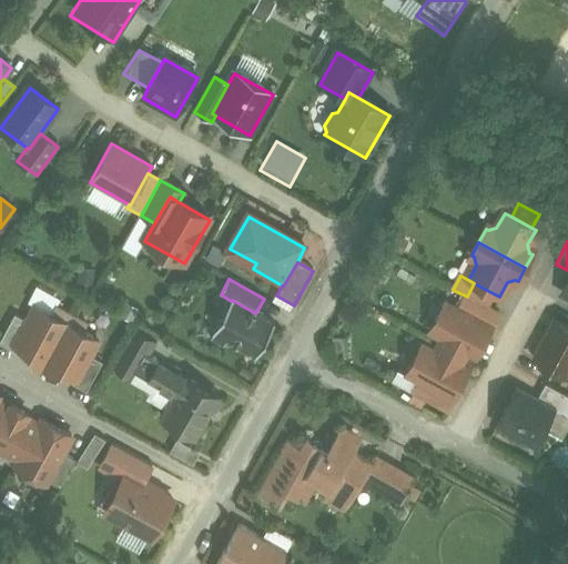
[(495,294),(474,283),(467,296),(478,303),(487,308),(495,294)]
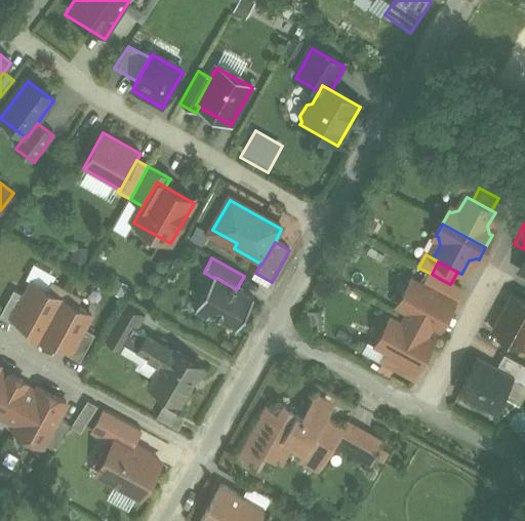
[(442,280),(432,274),(423,288),(435,294),(442,280)]
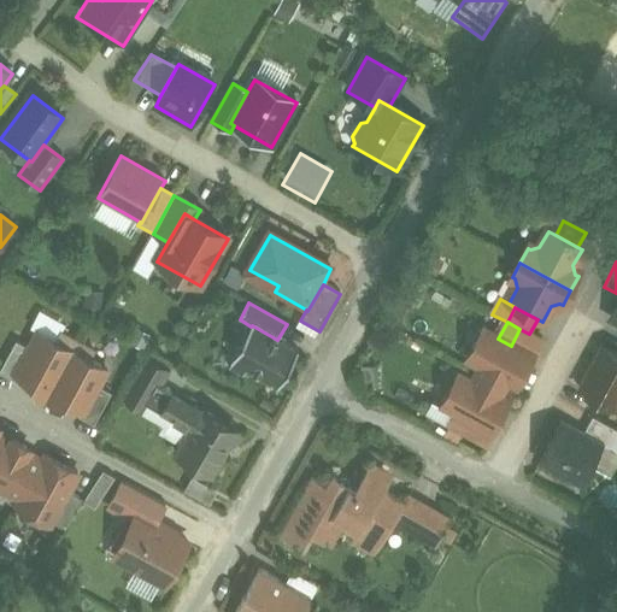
[(277,340),(252,325),(251,327),(231,362),(278,388),(299,352),(277,340)]
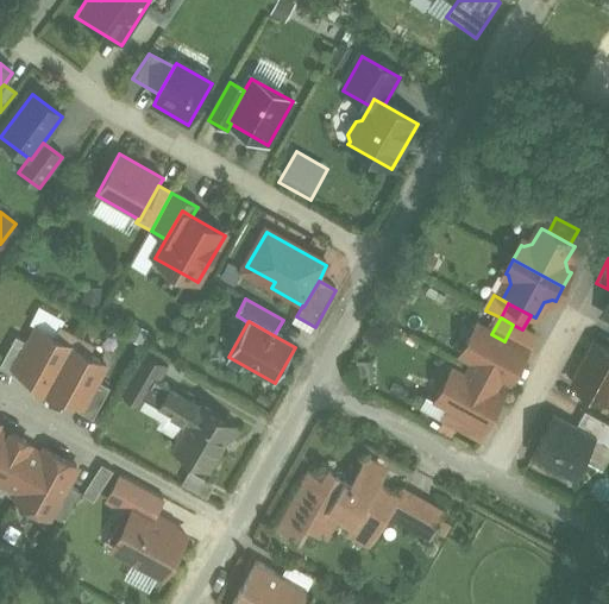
[(522,329),(513,325),(504,341),(527,353),(535,337),(522,329)]
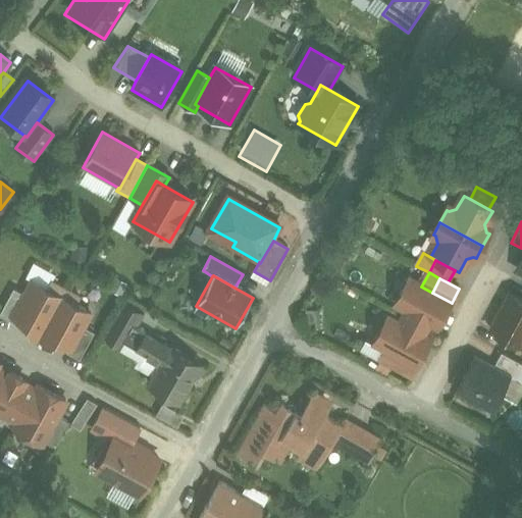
[(421,287),(409,279),(396,304),(408,311),(404,318),(425,329),(429,322),(438,327),(452,303),(432,293),(421,287)]
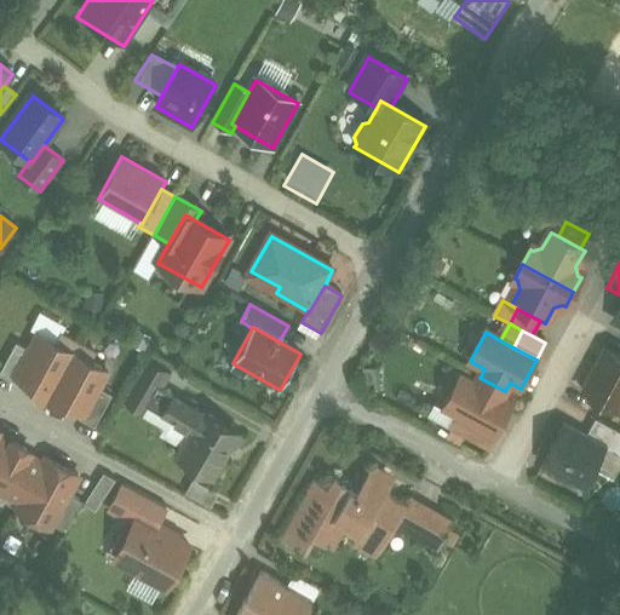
[(53,344),(39,335),(17,378),(35,389),(38,397),(47,402),(79,345),(62,337),(59,342),(53,344)]
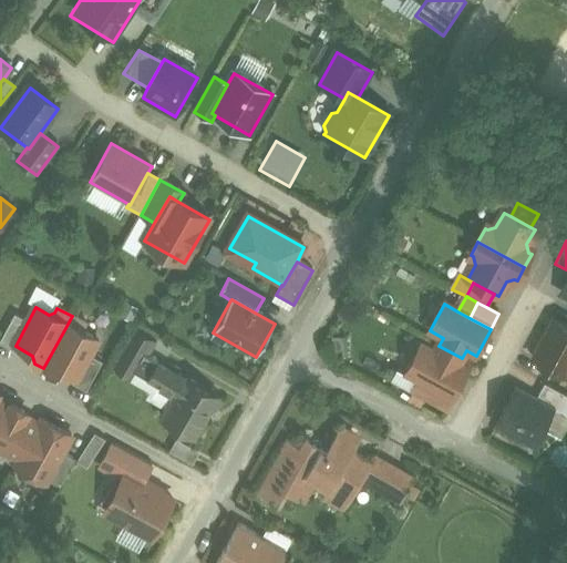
[(86,325),(72,316),(43,368),(52,374),(60,370),(78,380),(99,341),(85,335),(84,329),(86,325)]
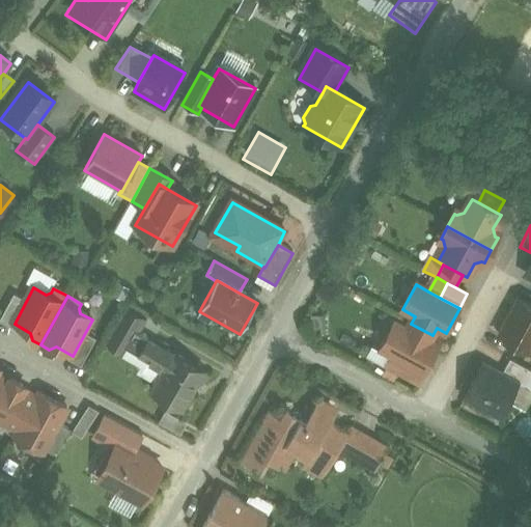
[(530,349),(530,307),(520,301),(499,337),(529,354),(530,349)]
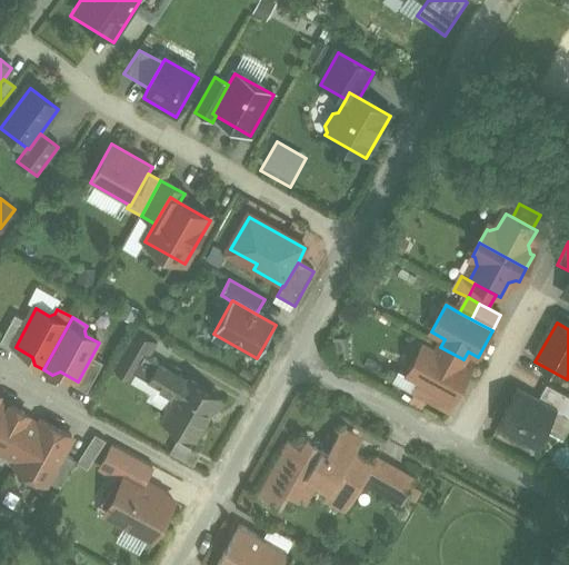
[(186,380),(150,358),(159,345),(138,333),(115,369),(131,380),(141,365),(153,373),(149,380),(176,397),(186,380)]
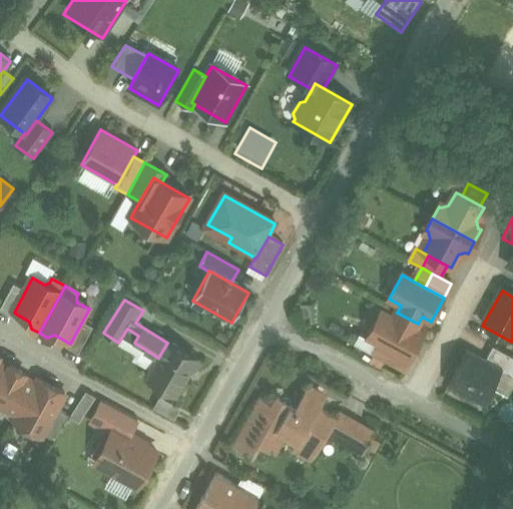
[(418,324),(397,313),(393,320),(381,313),(368,337),(381,344),(391,349),(410,360),(423,336),(414,331),(418,324)]
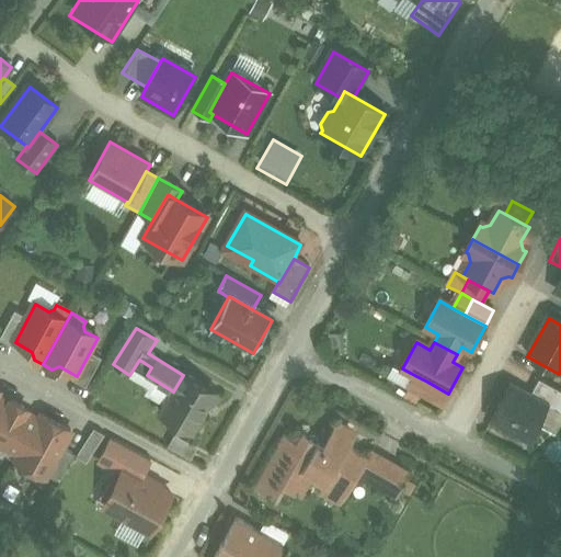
[(218,394),(184,373),(183,375),(173,391),(159,415),(193,435),(218,394)]
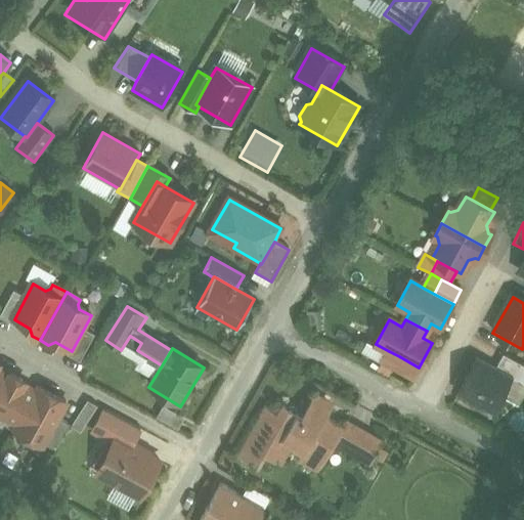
[(389,351),(382,363),(392,370),(399,356),(389,351)]
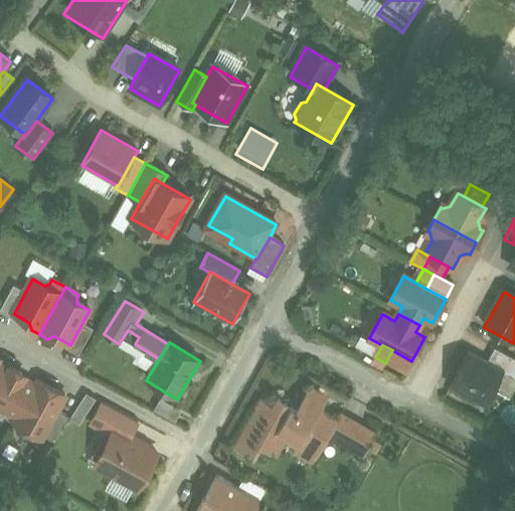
[(514,359),(495,349),(487,363),(502,371),(501,373),(514,379),(514,359)]
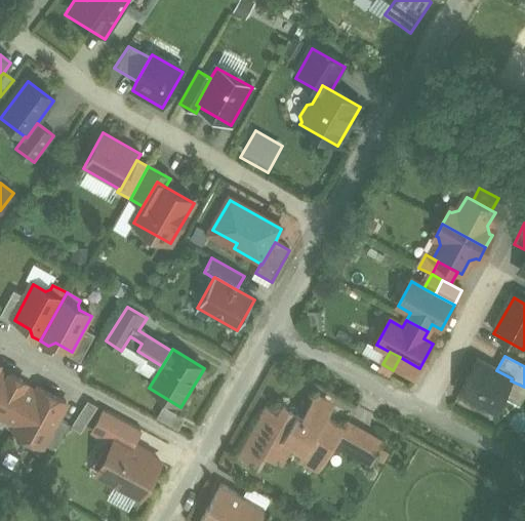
[(419,368),(400,357),(393,370),(413,381),(419,368)]
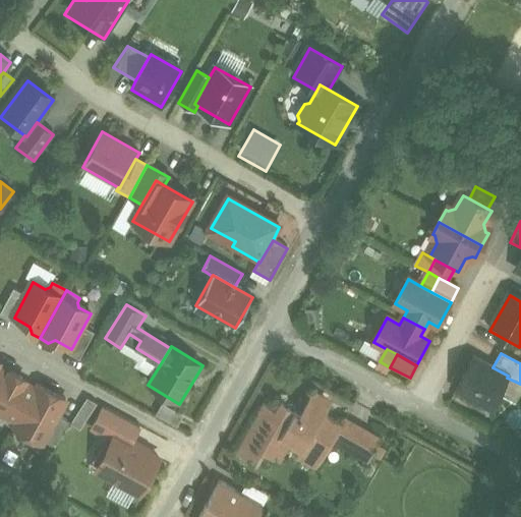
[(493,367),(474,358),(456,390),(466,395),(467,399),(476,404),(480,403),(490,408),(507,378),(508,376),(493,367)]
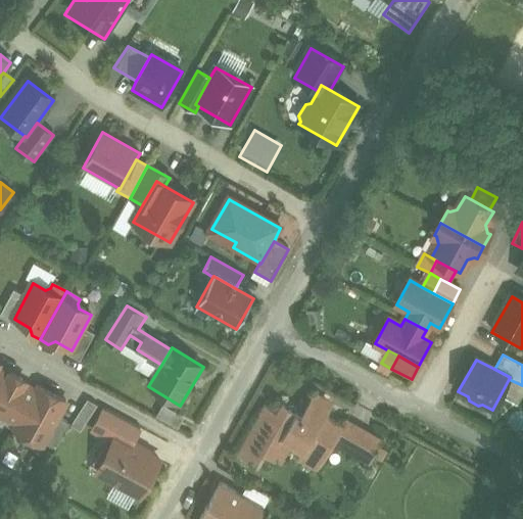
[(0,372),(0,415),(18,425),(37,392),(25,386),(26,383),(11,375),(9,378),(0,372)]
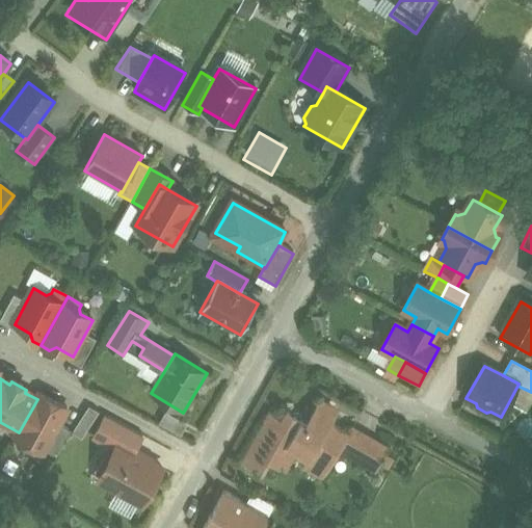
[(19,432),(16,439),(44,453),(68,410),(40,395),(37,399),(19,432)]
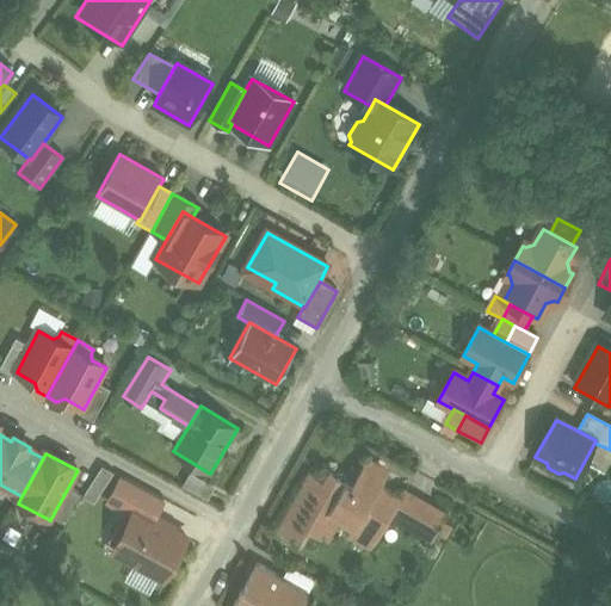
[(325,483),(309,475),(278,531),(301,544),(308,530),(328,540),(340,519),(376,539),(389,517),(400,499),(378,487),(386,475),(366,463),(352,487),(329,474),(325,483)]
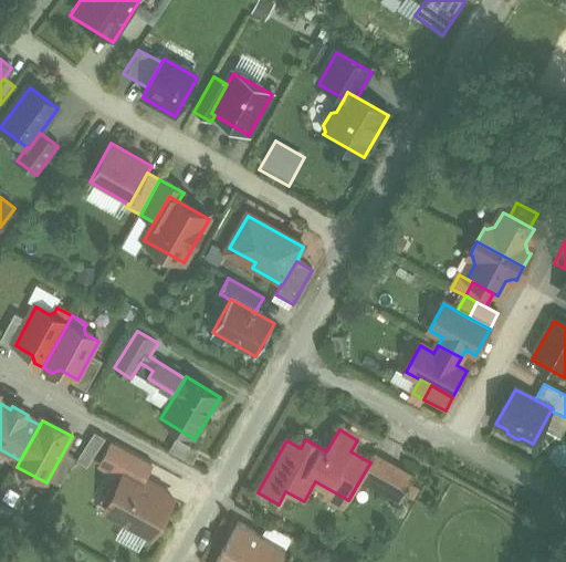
[(190,464),(195,449),(170,441),(166,456),(190,464)]
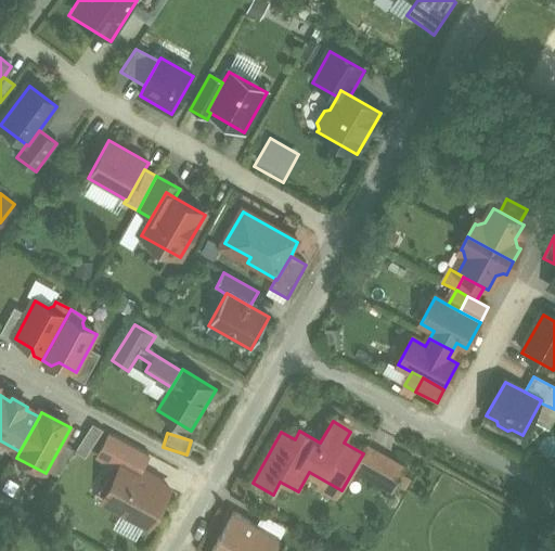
[(150,456),(115,437),(103,460),(120,470),(123,464),(140,474),(150,456)]
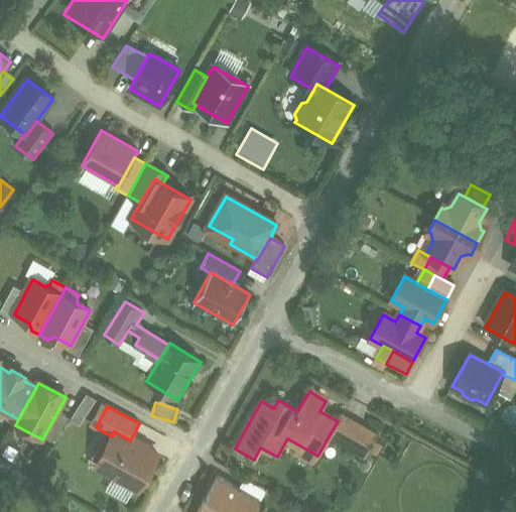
[(367,429),(341,415),(338,421),(329,436),(355,452),(367,429)]
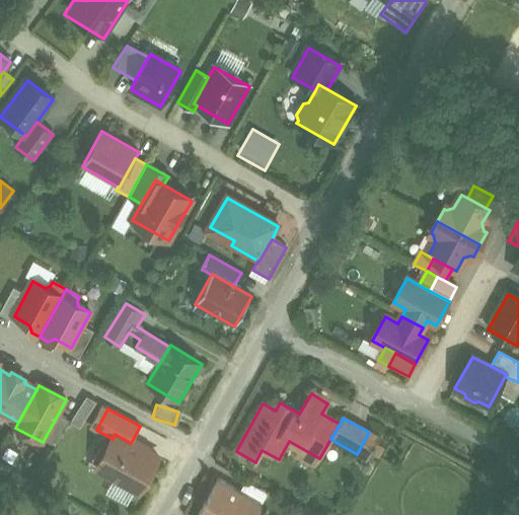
[(369,432),(357,454),(366,459),(371,452),(378,456),(382,448),(375,444),(379,438),(369,432)]
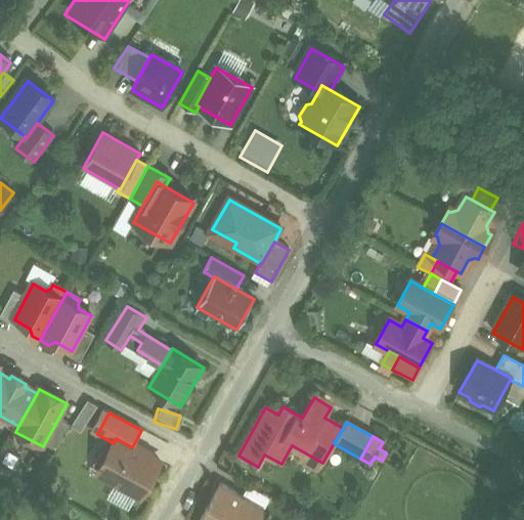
[(132,447),(116,438),(114,443),(96,474),(141,497),(161,463),(132,447)]
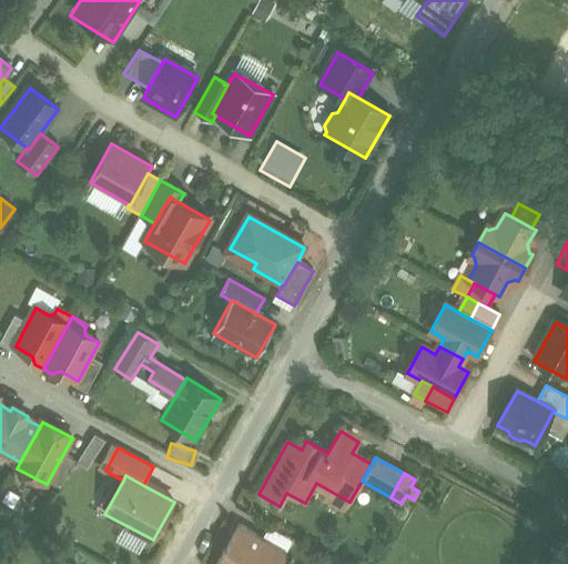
[(262,540),(240,526),(217,563),(280,563),(286,553),(262,540)]
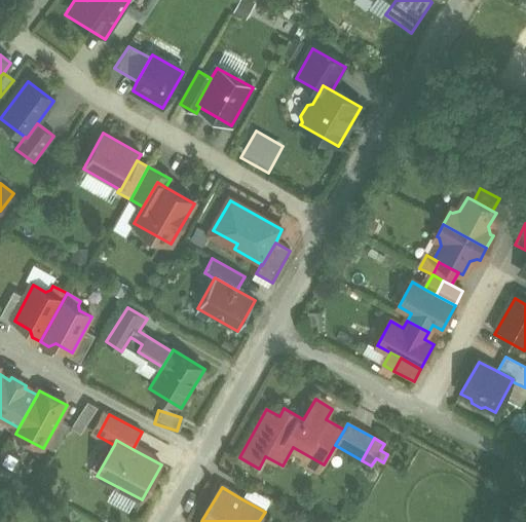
[(271,500),(250,488),(242,499),(265,512),(271,500)]
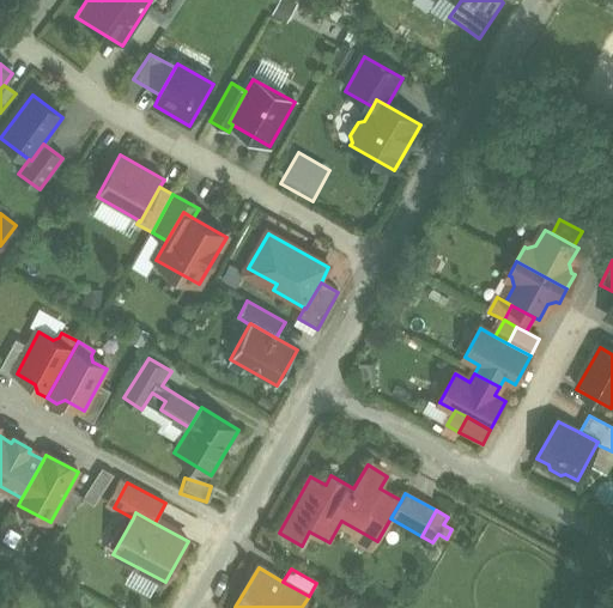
[(175,589),(156,578),(145,600),(159,607),(165,607),(175,589)]
